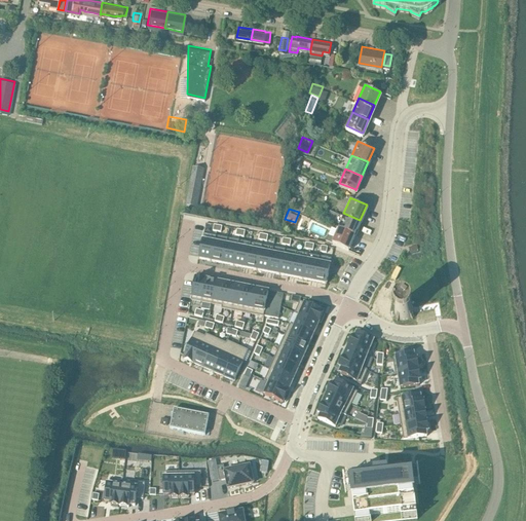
[(343,213),(338,225),(354,232),(360,220),(343,213)]
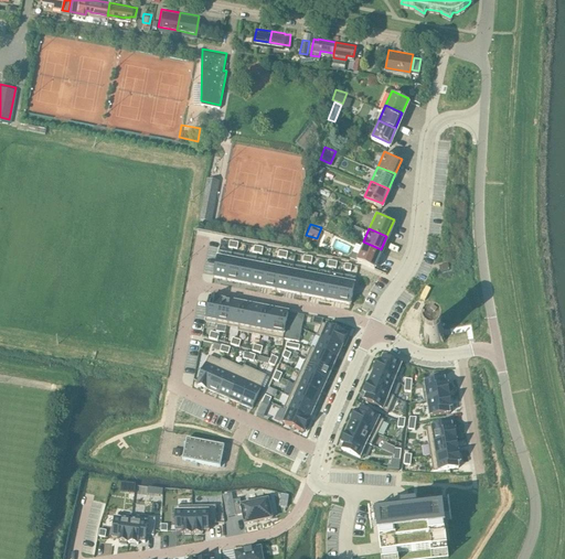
[(352,248),(350,254),(354,256),(356,257),(361,258),(374,265),(374,264),(381,250),(381,249),(363,242),(363,243),(360,250),(352,248)]
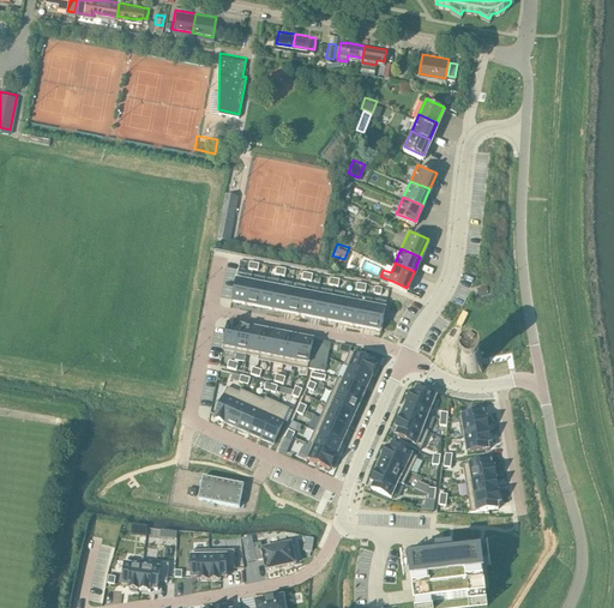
[(233,294),(232,298),(246,300),(252,271),(238,269),(233,294)]
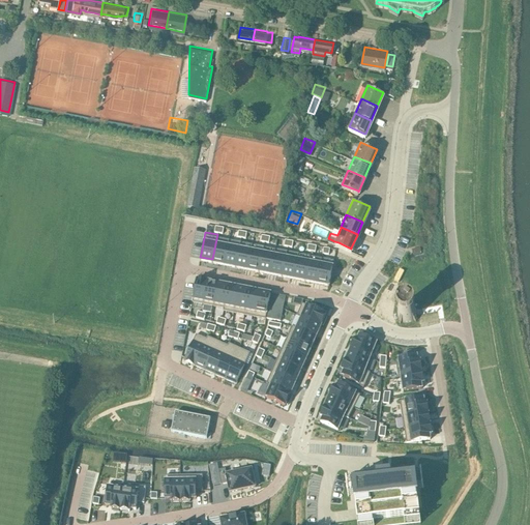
[(217,234),(212,259),(224,262),(229,236),(217,234)]
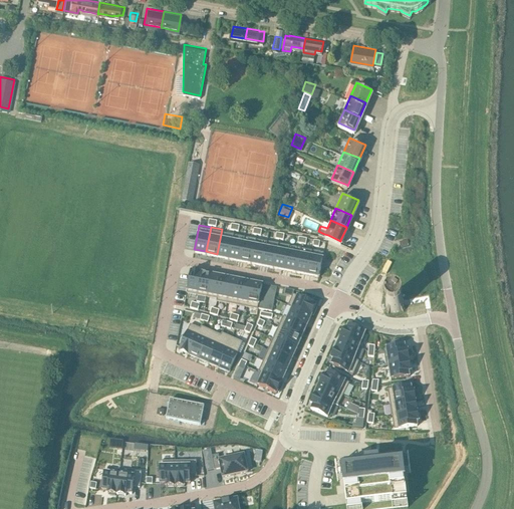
[(222,229),(217,254),(229,256),(233,231),(222,229)]
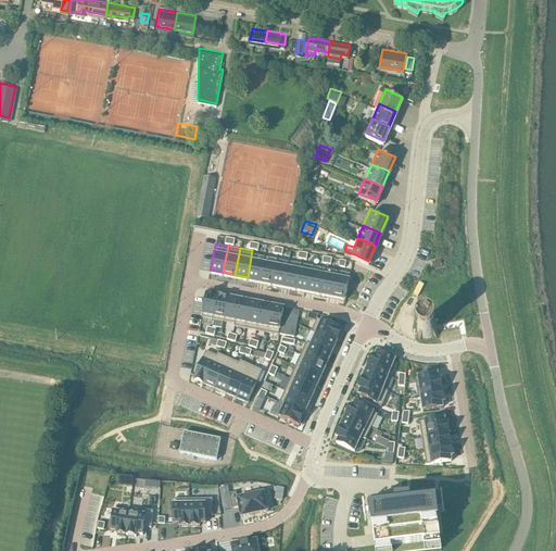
[(252,250),(248,277),(260,279),(265,252),(252,250)]
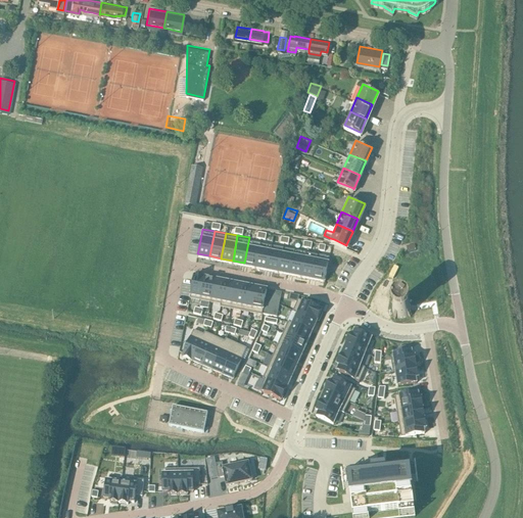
[(249,237),(244,263),(255,265),(260,240),(249,237)]
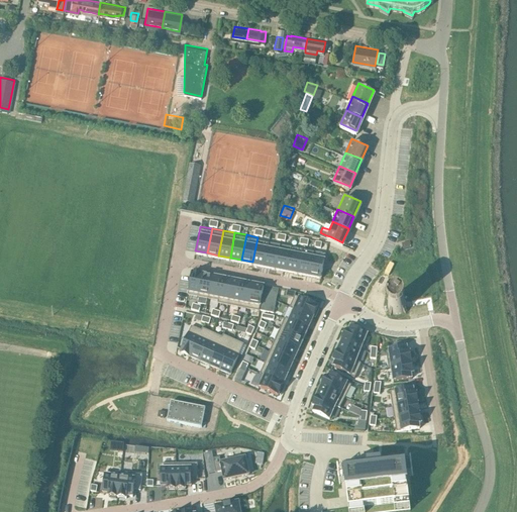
[(257,237),(252,262),(264,264),(269,239),(257,237)]
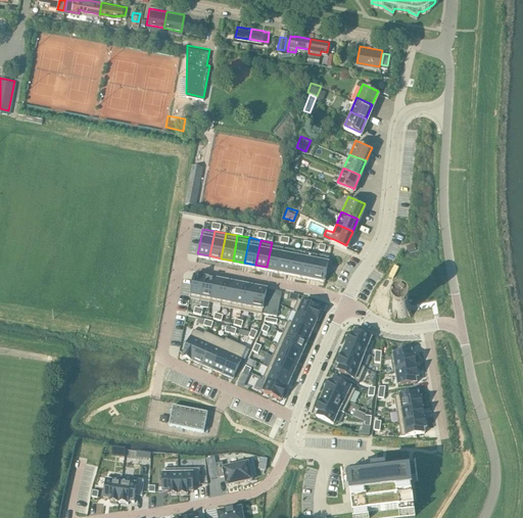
[(272,242),(267,267),(278,269),(283,244),(272,242)]
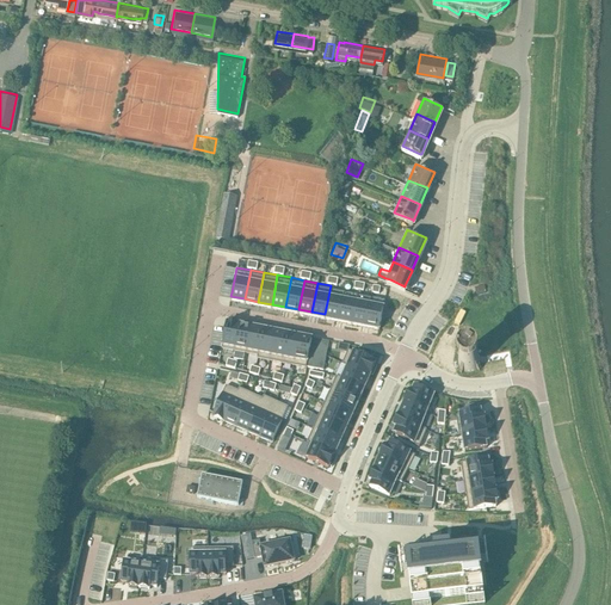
[(331,285),(325,314),(338,318),(344,288),(331,285)]
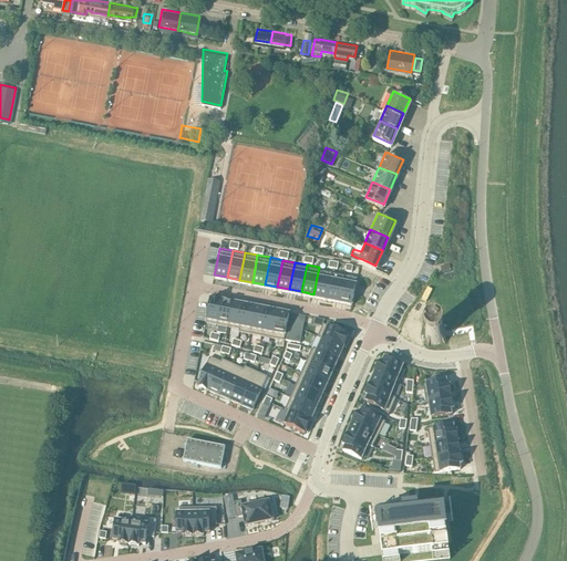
[(319,267),(313,294),(327,297),(332,269),(319,267)]
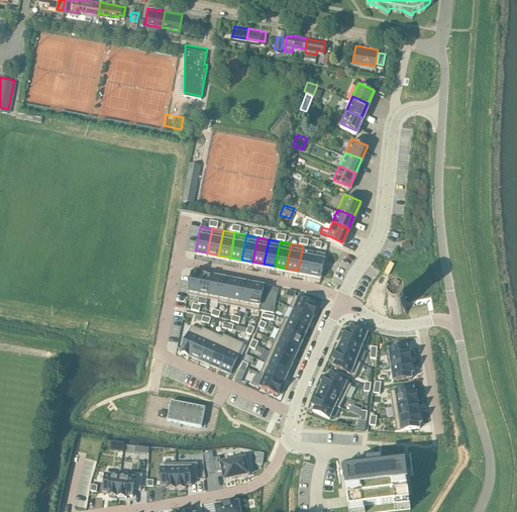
[(303,245),(298,271),(309,273),(314,247),(303,245)]
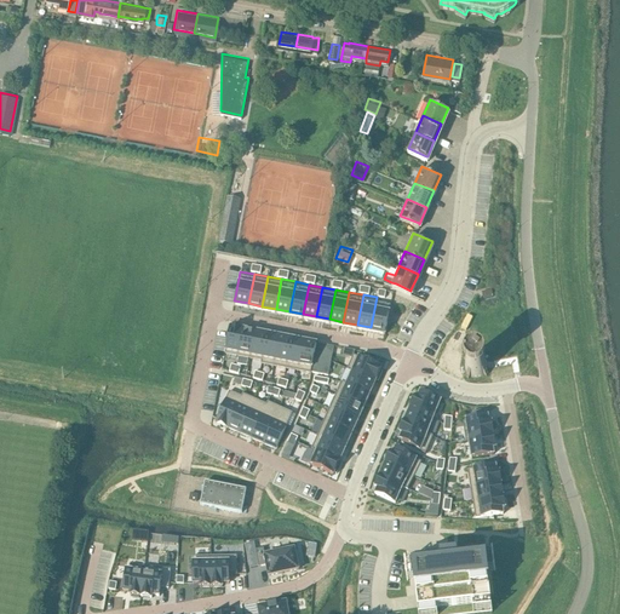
[(377,297),(371,327),(384,330),(390,300),(377,297)]
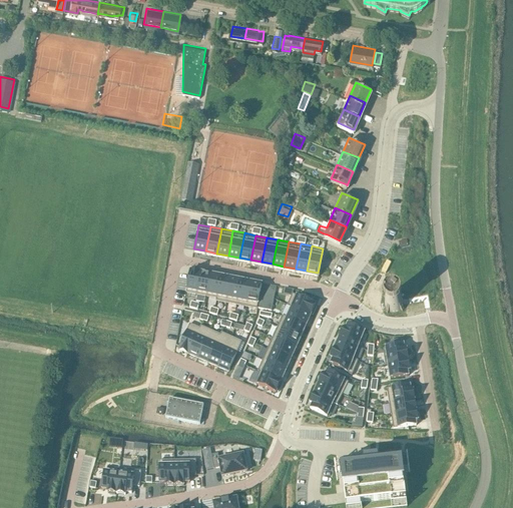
[(190,266),(186,288),(197,290),(201,268),(190,266)]
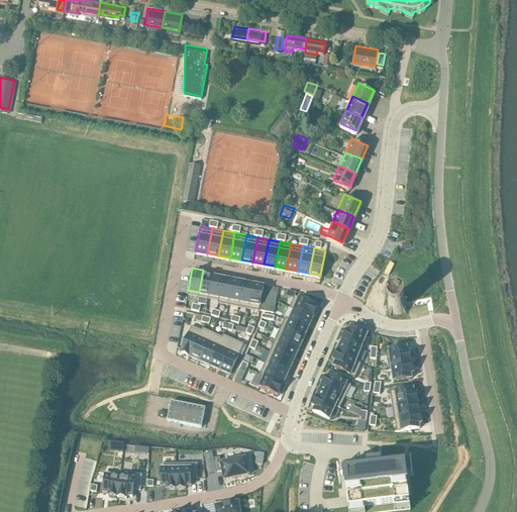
[(203,270),(199,292),(208,294),(212,272),(203,270)]
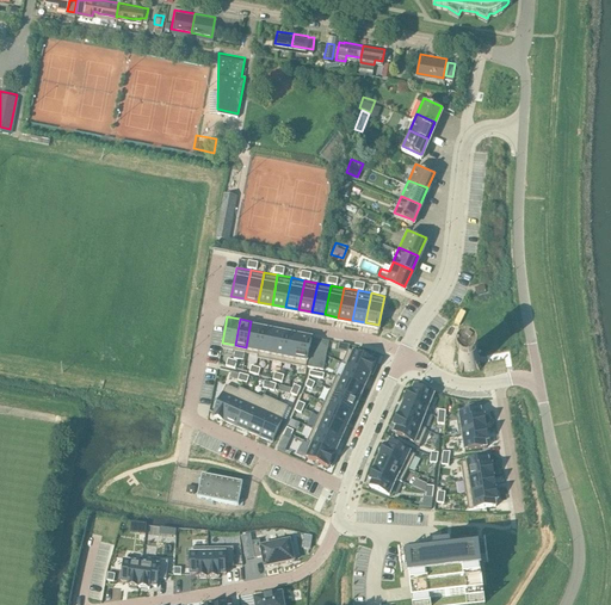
[(251,321),(246,347),(258,349),(263,323),(251,321)]
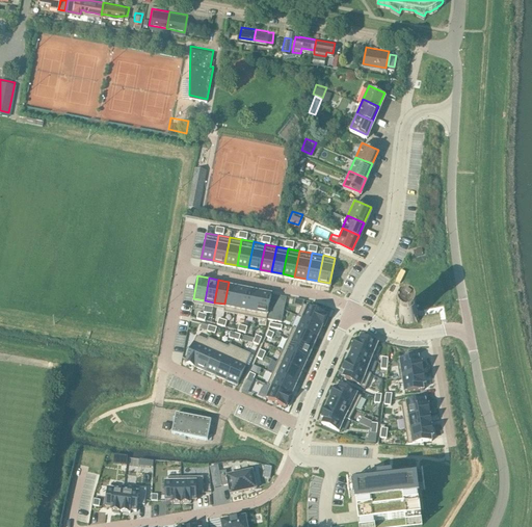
[(224,304),(223,307),(235,309),(239,284),(229,282),(224,304)]
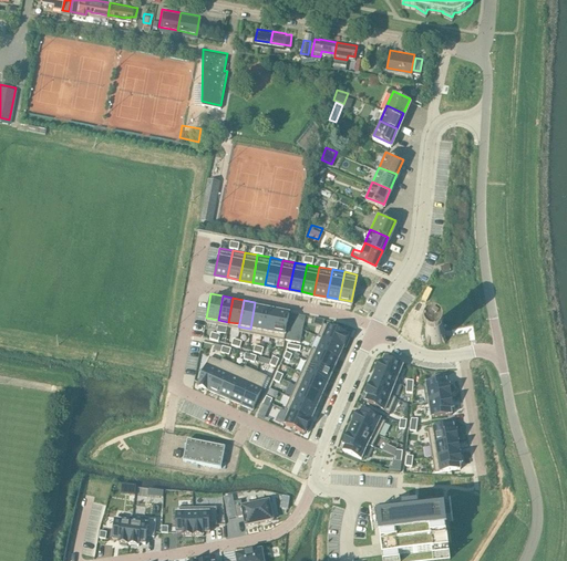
[(255,302),(250,329),(261,331),(267,304),(255,302)]
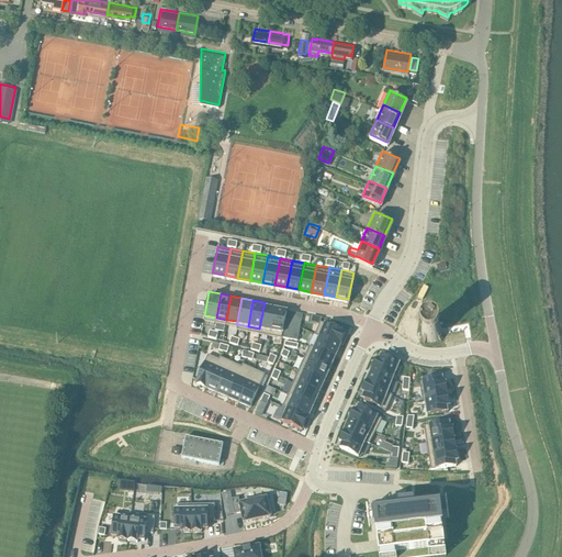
[(265,302),(259,329),(270,331),(276,305),(276,304),(265,302)]
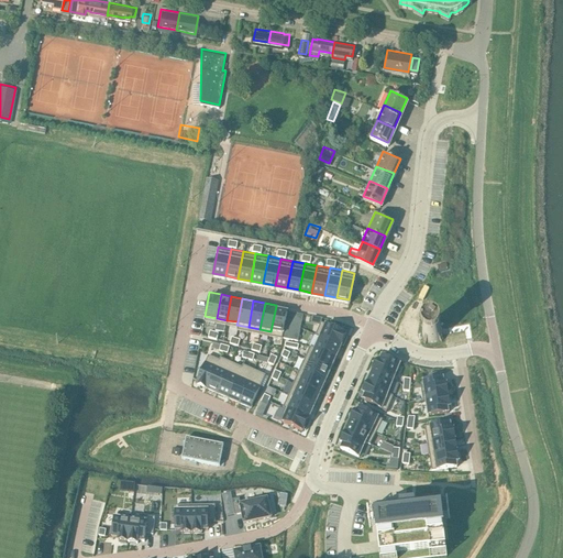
[(276,306),(271,331),(282,334),(283,329),(286,310),(287,308),(287,307),(276,305),(276,306)]
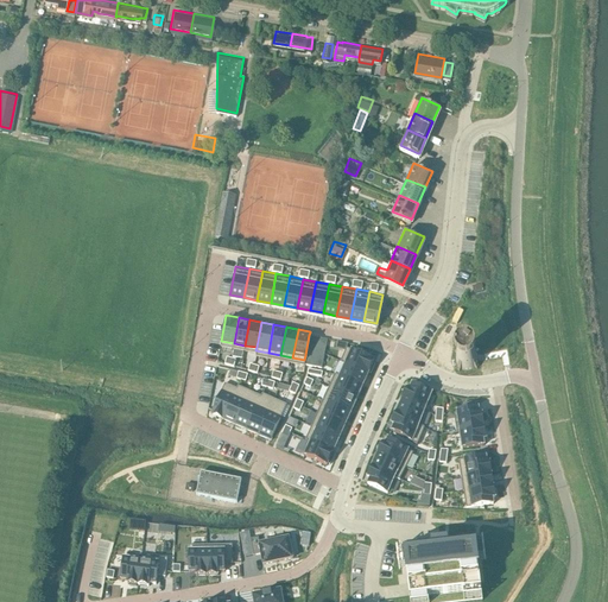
[(305,355),(304,360),(322,363),(327,335),(328,335),(310,331),(310,333),(309,335),(305,355)]
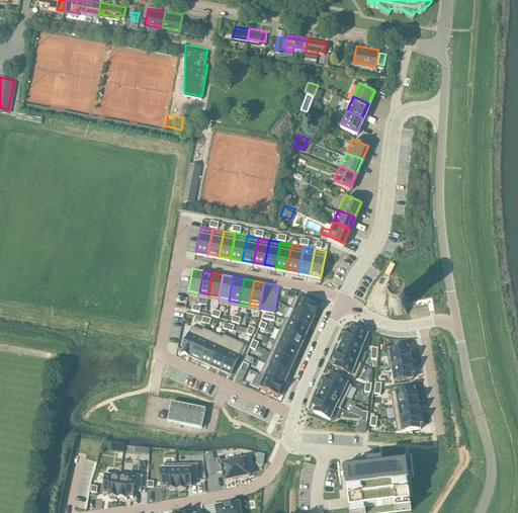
[(389,292),(386,294),(389,296),(389,298),(387,301),(389,304),(390,307),(391,309),(389,311),(392,313),(393,310),(394,311),(396,311),(398,312),(400,311),(402,311),(404,310),(406,307),(407,303),(407,300),(406,297),(404,294),(401,292),(399,291),(397,291),(394,292),(392,293),(391,294),(389,292)]
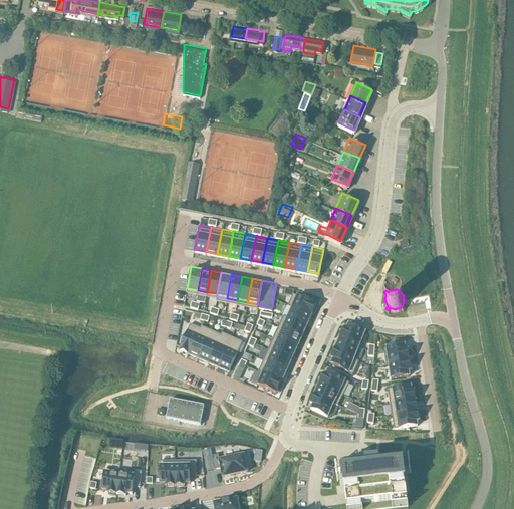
[(293,290),(288,301),(292,303),(312,311),(317,300),(297,291),(293,290)]
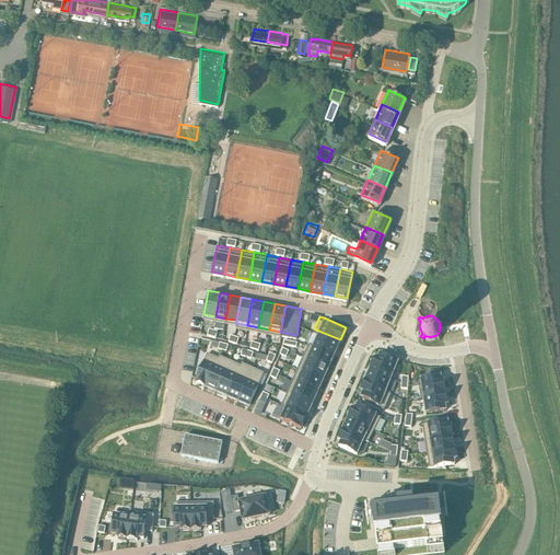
[(318,331),(313,343),(334,351),(340,339),(318,331)]
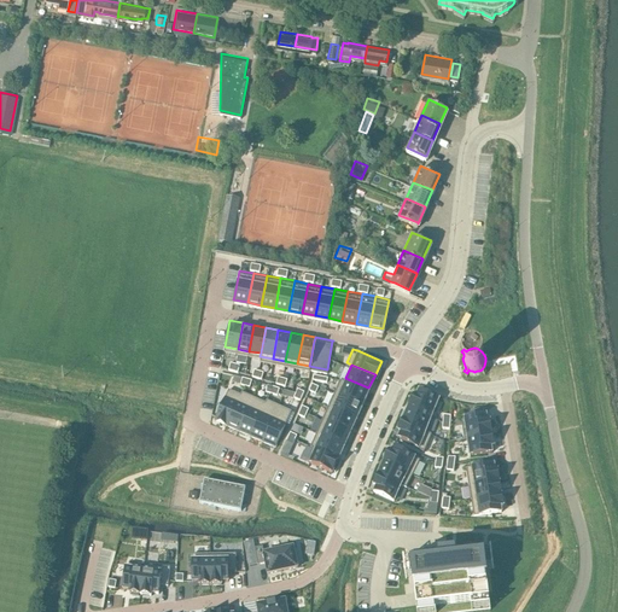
[(340,376),(334,389),(339,391),(362,402),(368,388),(345,378),(340,376)]
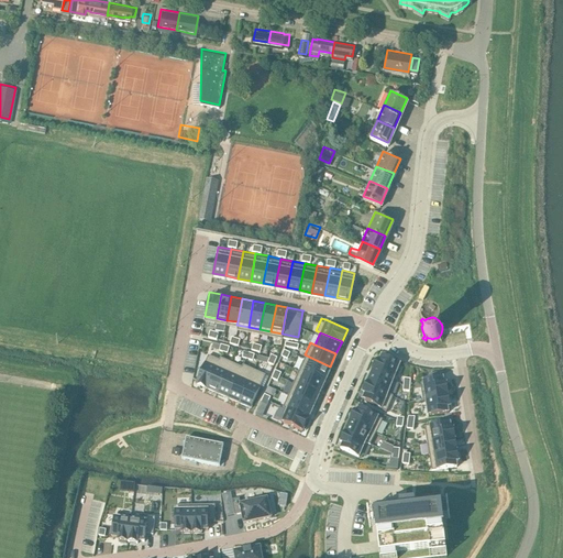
[(284,346),(282,351),(287,354),(290,348),(284,346)]
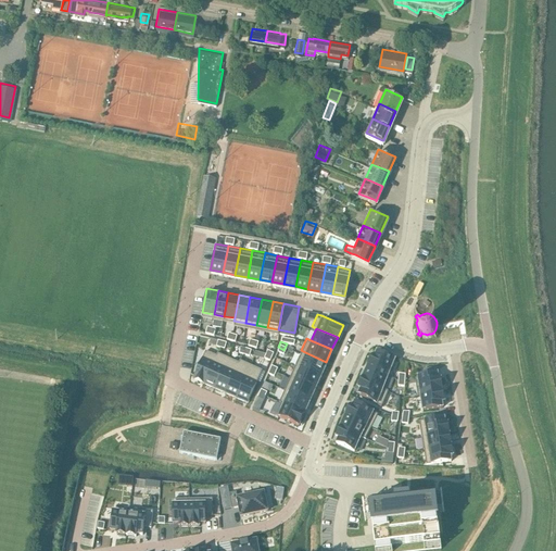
[(368,360),(367,361),(388,371),(389,370),(395,355),(377,347),(374,352),(371,351),(368,360)]
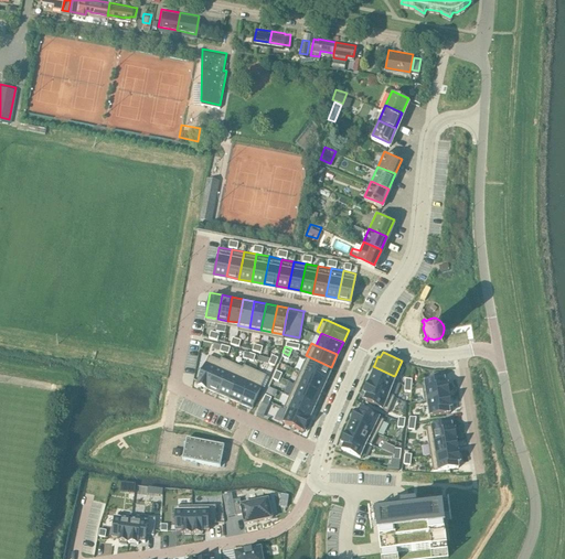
[(209,353),(198,379),(209,384),(220,357),(209,353)]
